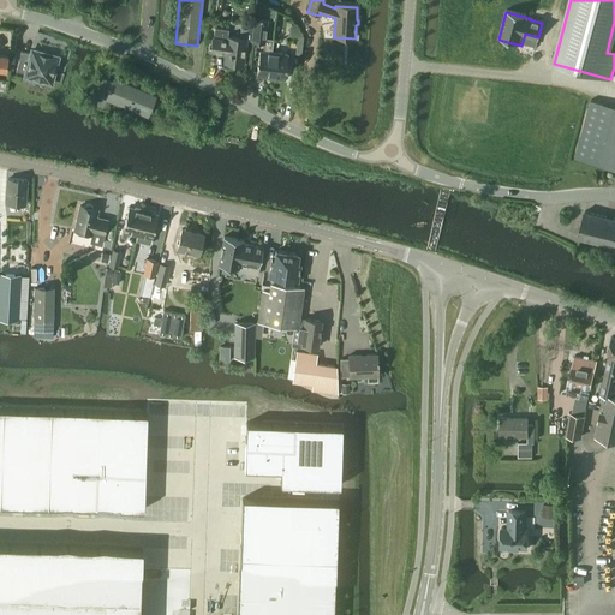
[(251,41),(251,42),(263,43),(263,52),(260,52),(256,77),(285,81),(288,55),(272,53),(273,37),(266,36),(267,21),(255,18),(254,25),(251,41)]
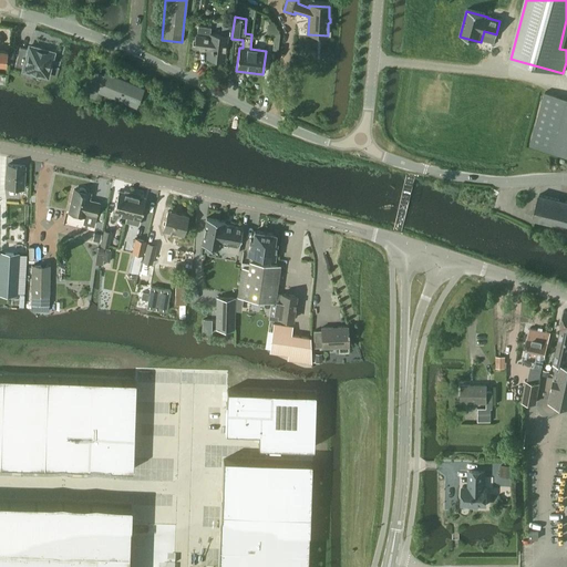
[(227,37),(232,38),(234,23),(228,23),(226,35),(209,33),(210,28),(197,27),(196,34),(195,34),(194,49),(207,50),(206,58),(224,60),(227,37)]
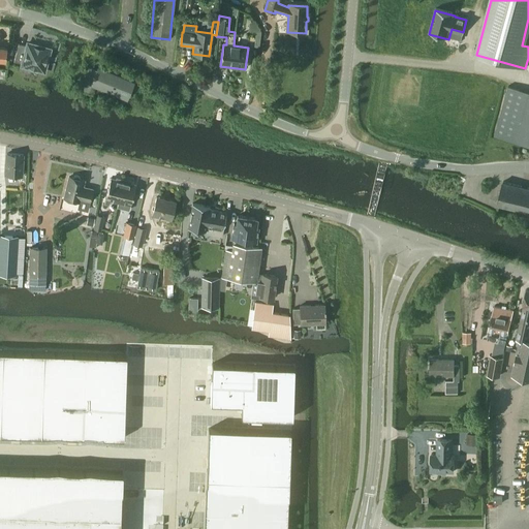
[(48,57),(50,49),(27,42),(26,45),(18,43),(13,61),(22,63),(21,66),(29,68),(29,69),(35,69),(43,71),(47,63),(49,58),(48,57)]
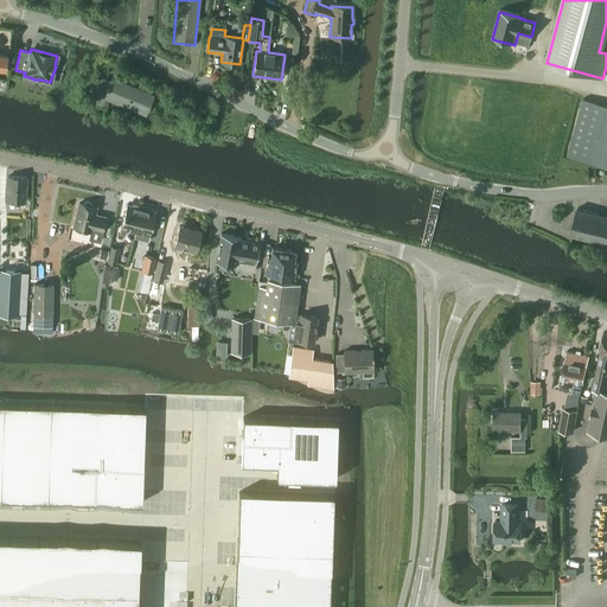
[(145,114),(152,97),(112,80),(112,82),(102,78),(93,101),(106,107),(109,98),(145,114)]
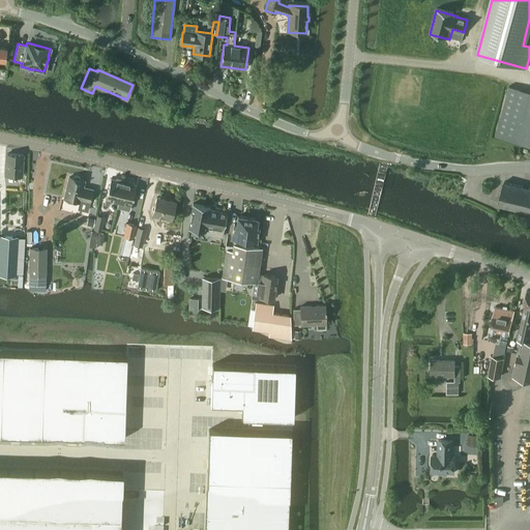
[(529,92),(509,87),(496,136),(529,146),(529,92)]
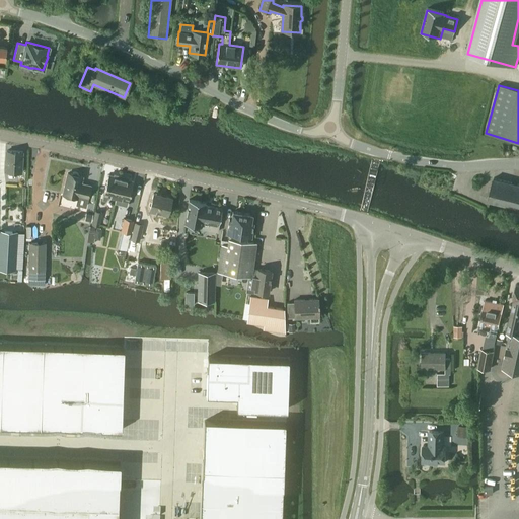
[(5,170),(13,170),(21,171),(22,152),(6,151),(5,170)]
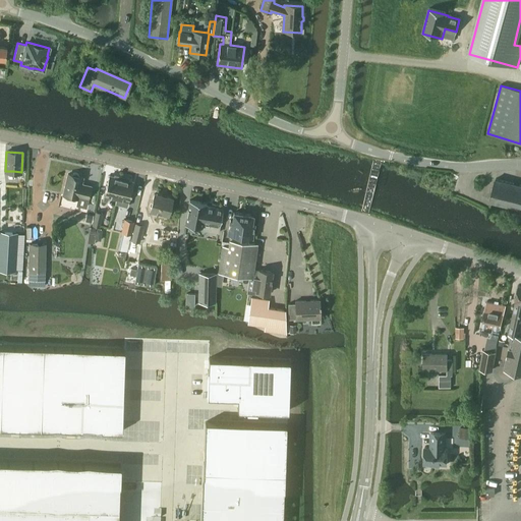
[(82,177),(79,176),(78,176),(78,175),(77,174),(76,174),(76,173),(75,173),(74,173),(73,173),(72,173),(72,174),(71,174),(68,174),(62,194),(77,198),(78,195),(88,197),(91,186),(81,184),(82,177)]
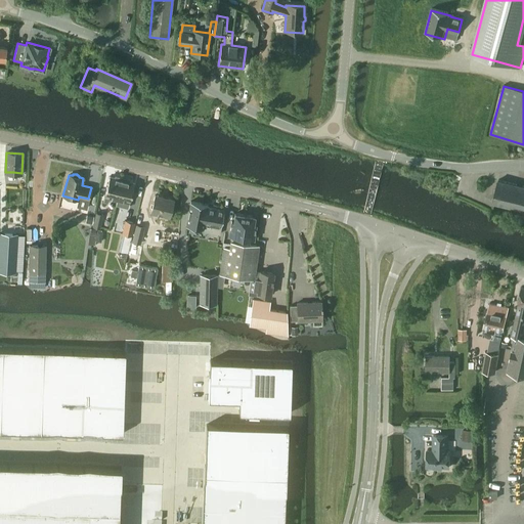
[(110,198),(117,200),(122,177),(115,175),(115,177),(110,176),(104,195),(103,201),(107,203),(110,198)]
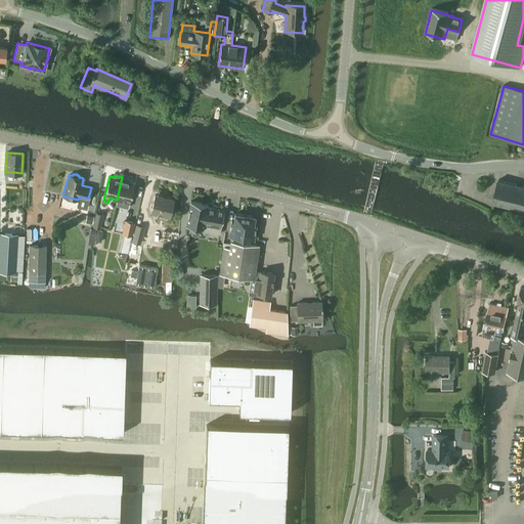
[(122,177),(117,200),(123,201),(124,207),(128,208),(129,202),(134,182),(129,181),(130,179),(122,177)]
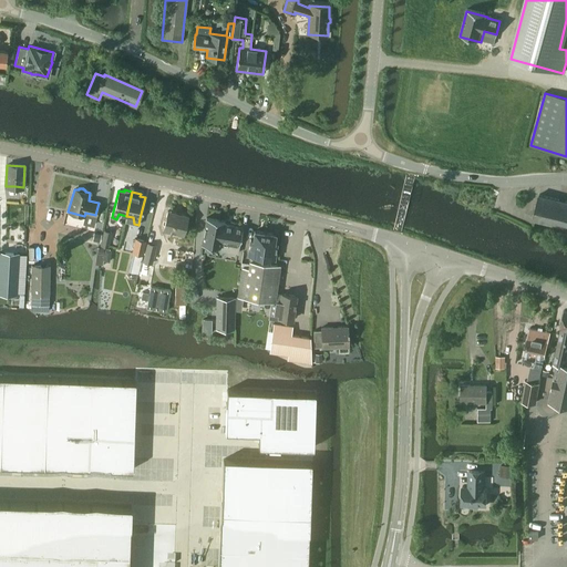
[(539,195),(533,222),(566,229),(566,200),(566,202),(539,195)]
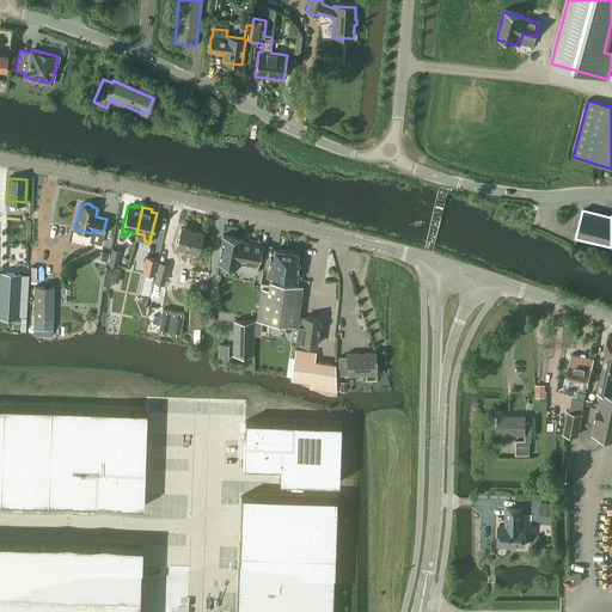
[(176,246),(197,252),(202,233),(182,227),(176,246)]
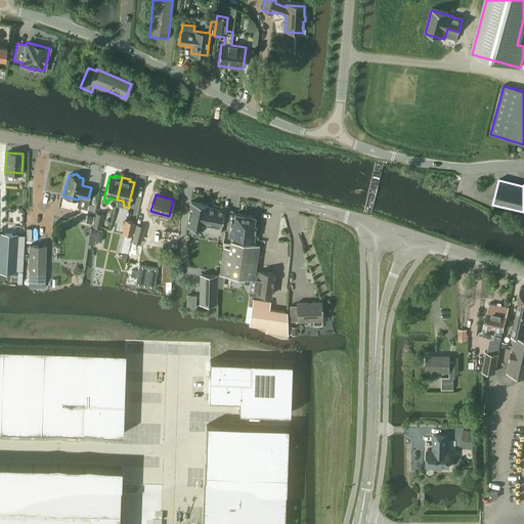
[(203,228),(207,207),(207,205),(208,205),(190,201),(190,202),(186,224),(186,225),(203,228)]
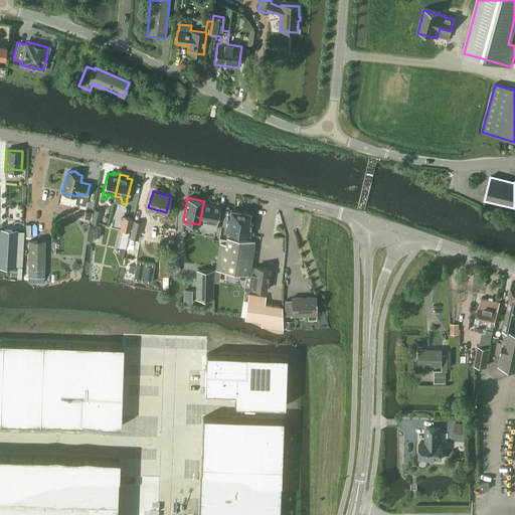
[(219,206),(203,203),(199,224),(208,226),(208,228),(215,230),(220,206),(219,206)]
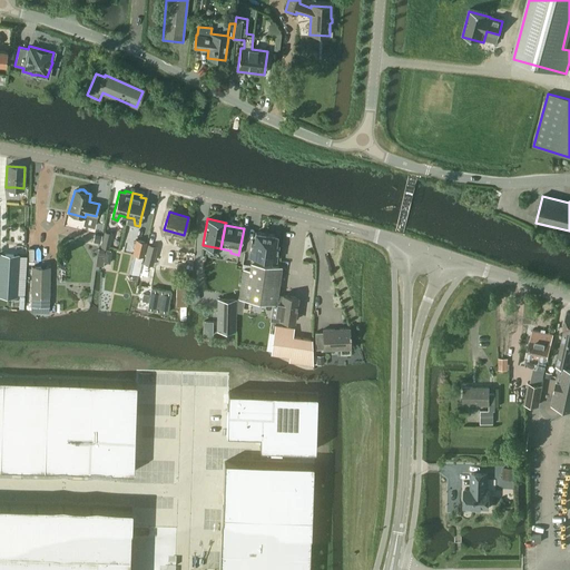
[(108,246),(111,234),(104,232),(100,245),(108,246)]
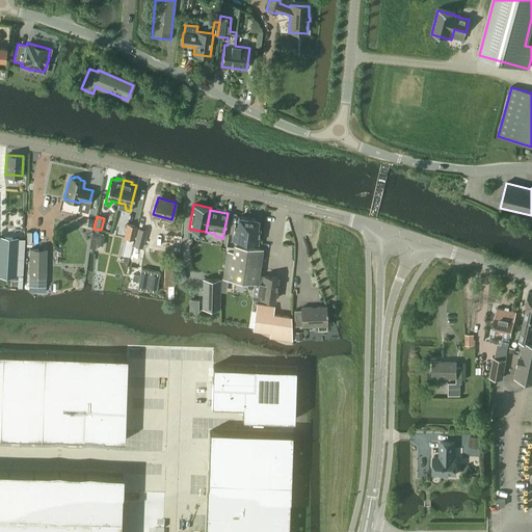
[(235,225),(233,239),(236,239),(235,245),(244,246),(248,219),(239,217),(237,225),(235,225)]
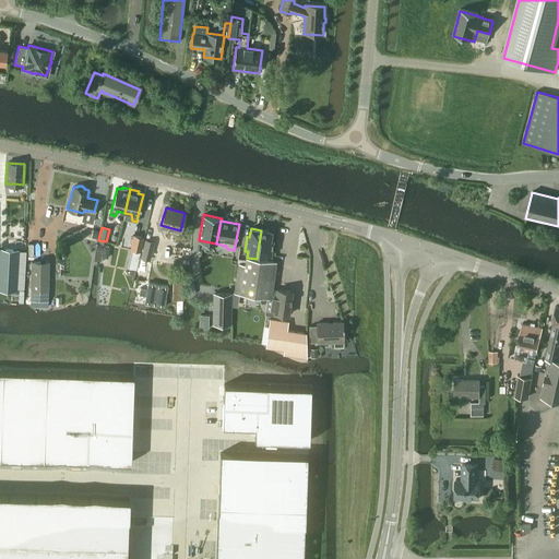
[(98,239),(100,232),(93,229),(91,237),(98,239)]
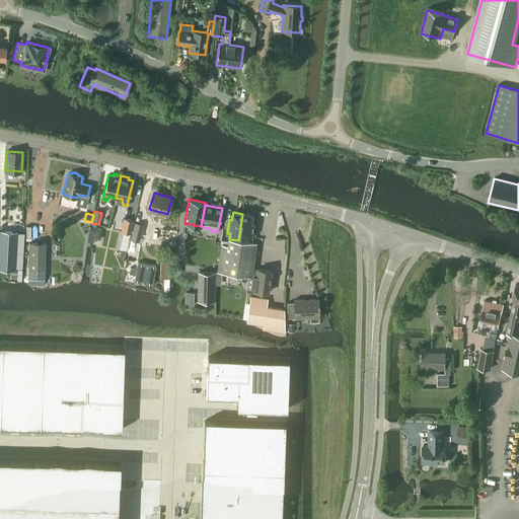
[(242,214),(238,240),(247,242),(248,236),(251,236),(253,223),(250,223),(252,215),(242,214)]
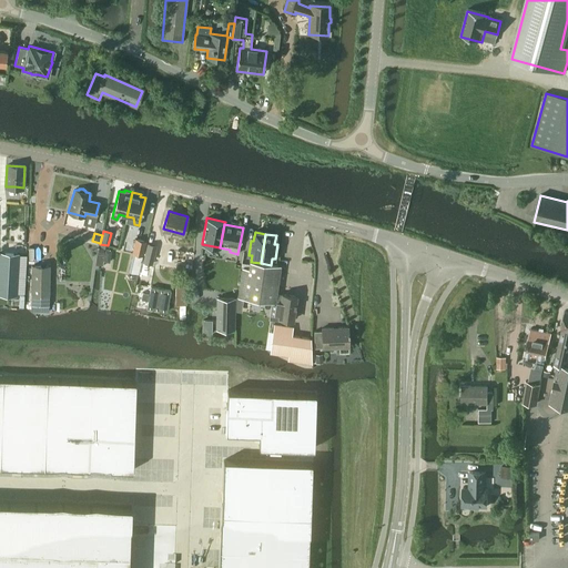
[(142,254),(145,241),(135,239),(132,252),(142,254)]
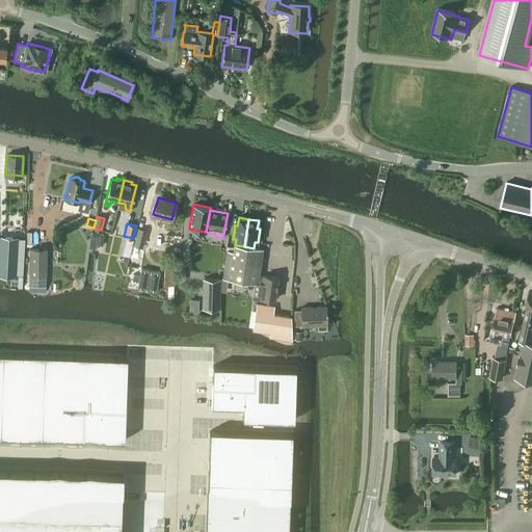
[(147,230),(138,228),(133,245),(142,247),(147,230)]
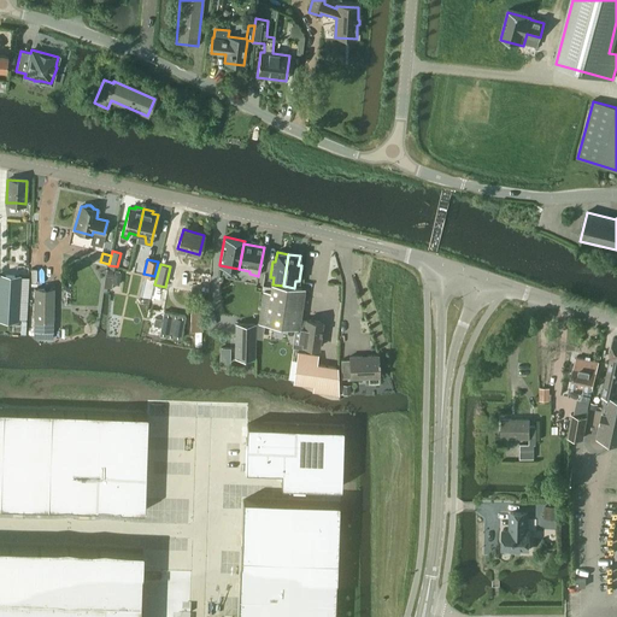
[(23,276),(1,275),(0,288),(0,318),(21,319),(23,276)]
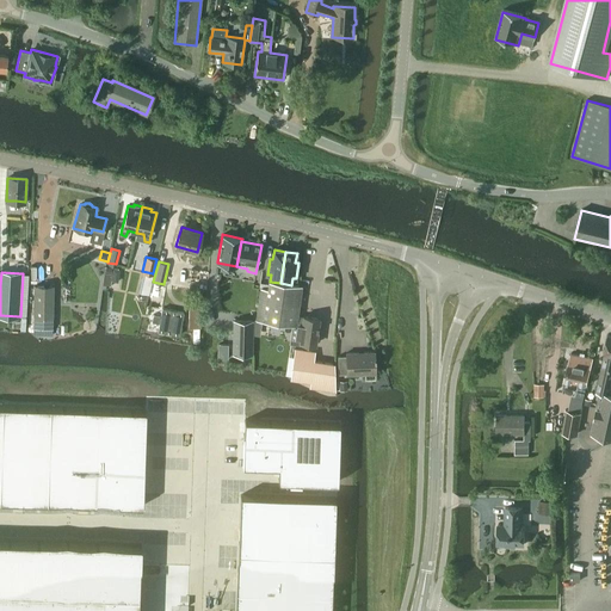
[(258,304),(255,319),(292,323),(294,325),(290,340),(301,341),(315,344),(316,338),(319,339),(320,331),(318,331),(320,319),(303,316),(302,319),(297,318),(301,294),(302,287),(291,285),(281,283),(270,282),(269,282),(267,289),(260,288),(258,304)]
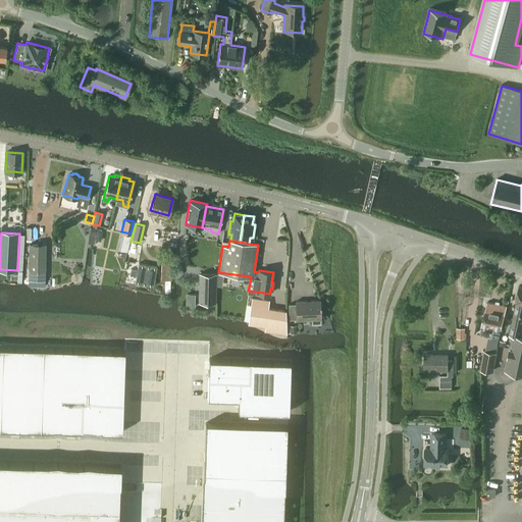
[(45,257),(39,256),(39,244),(29,244),(29,269),(28,280),(45,280),(45,269),(45,257)]
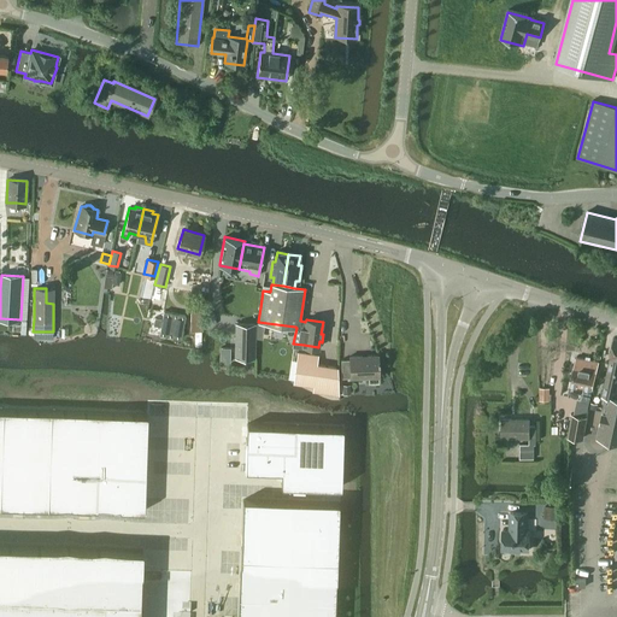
[(203,322),(203,313),(205,313),(205,307),(191,307),(191,331),(203,331),(203,322)]
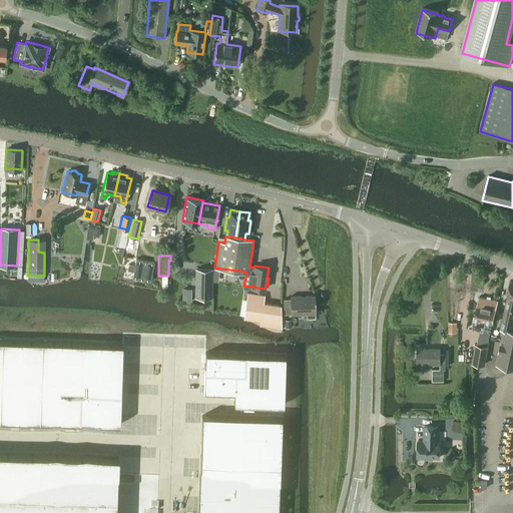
[(150,282),(154,262),(135,259),(134,265),(128,264),(127,270),(133,271),(132,278),(150,282)]
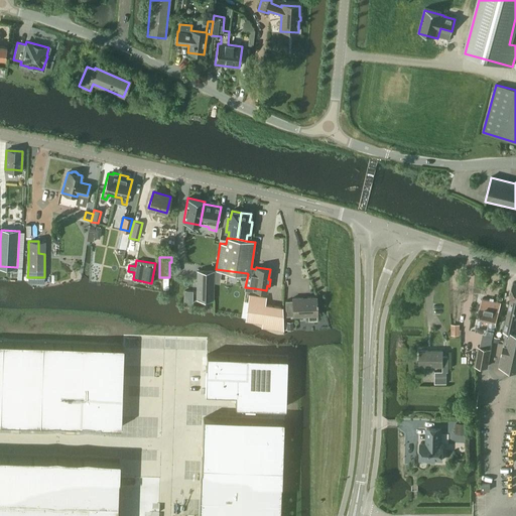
[(213,299),(214,271),(198,271),(197,299),(213,299)]
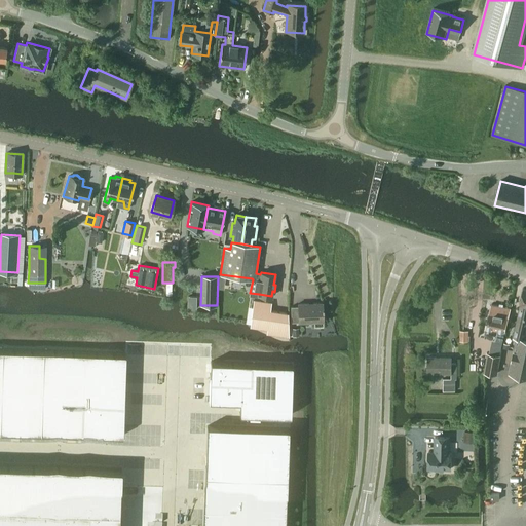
[(514,336),(518,337),(524,338),(525,331),(525,289),(524,289),(520,305),(521,305),(514,336)]
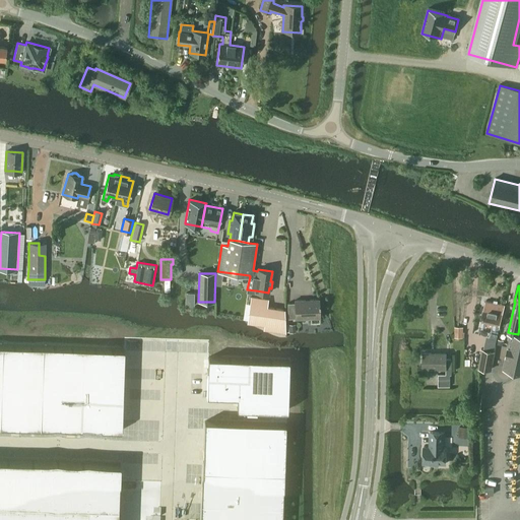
[(251,297),(247,322),(264,324),(264,329),(272,330),(285,332),(284,310),(276,309),(267,307),(268,300),(251,297)]
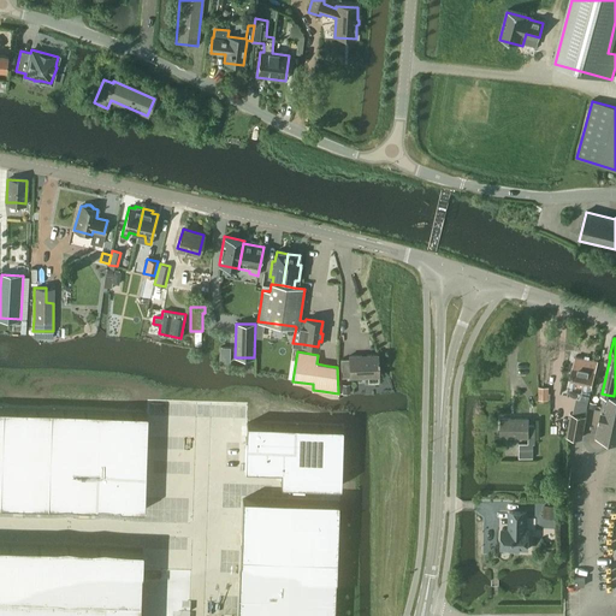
[(349,359),(341,360),(342,377),(350,375),(350,377),(368,375),(378,375),(378,372),(378,355),(349,356),(349,359)]
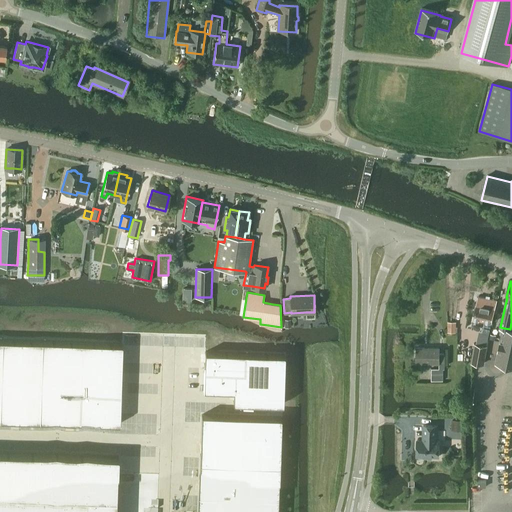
[(473,318),(485,321),(482,332),(489,334),(491,323),(496,300),(479,296),(473,318)]
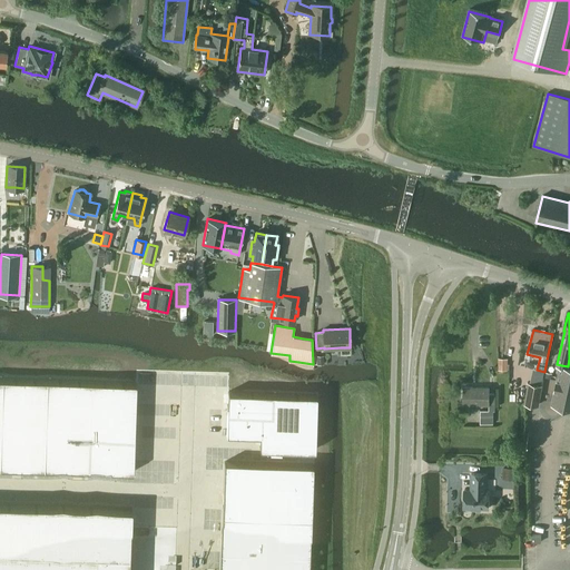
[(569,406),(569,366),(568,366),(561,365),(552,403),(569,406)]
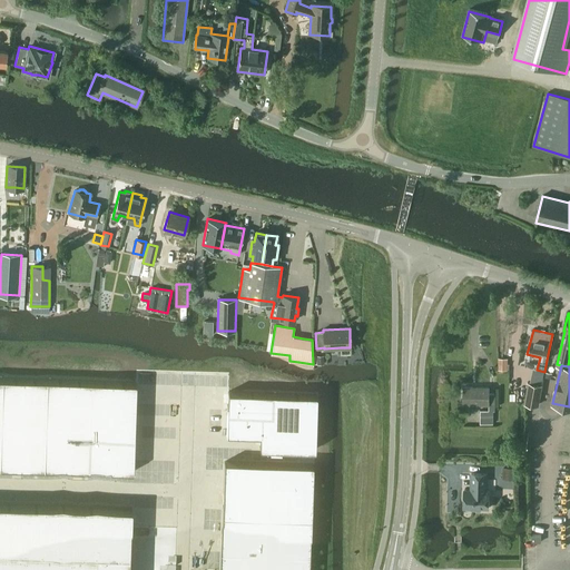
[(141,379),(0,377),(0,460),(141,461),(141,379)]
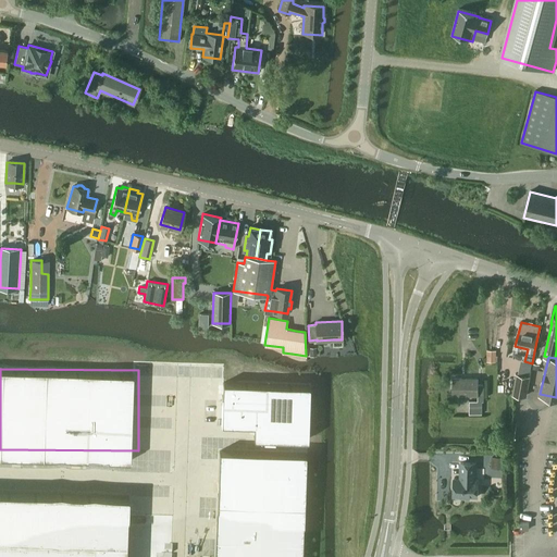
[(512,392),(527,395),(530,378),(522,376),(518,374),(512,392)]
